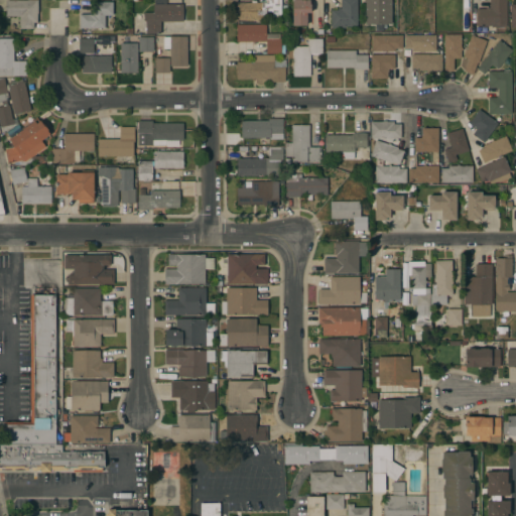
[(5,0),(37,0),(37,13),(37,22),(33,22),(33,28),(18,28),(19,16),(5,16),(5,0)]
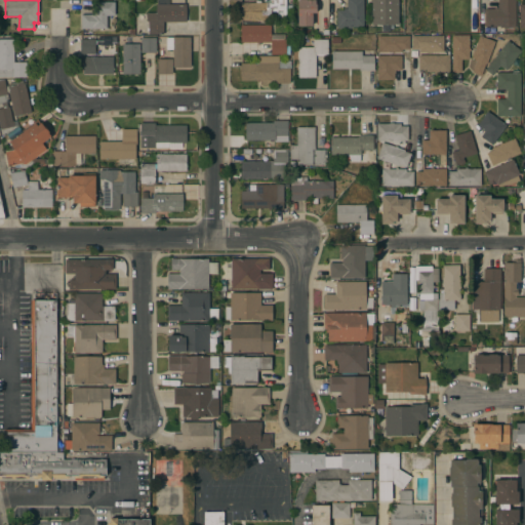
[(240,3),(255,3),(255,0),(260,0),(260,3),(271,3),(271,0),(285,0),(285,16),(277,16),(277,11),(270,11),(270,23),(259,23),(259,21),(240,21),(240,3)]
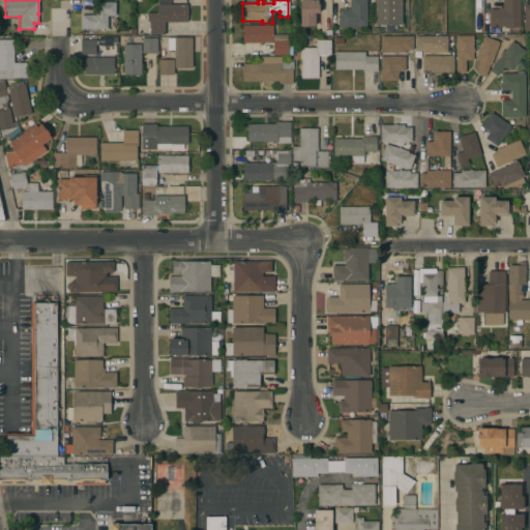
[(299,0),(318,0),(319,13),(315,13),(315,26),(300,26),(299,0)]
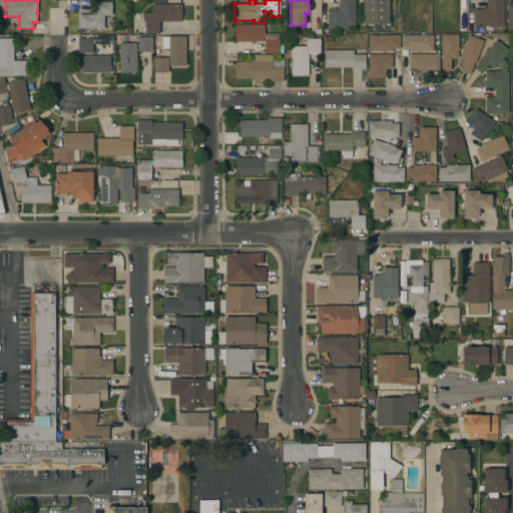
[(355,0),(355,26),(343,26),(344,28),(329,28),(329,10),(336,10),(336,8),(339,8),(339,0),(355,0)]
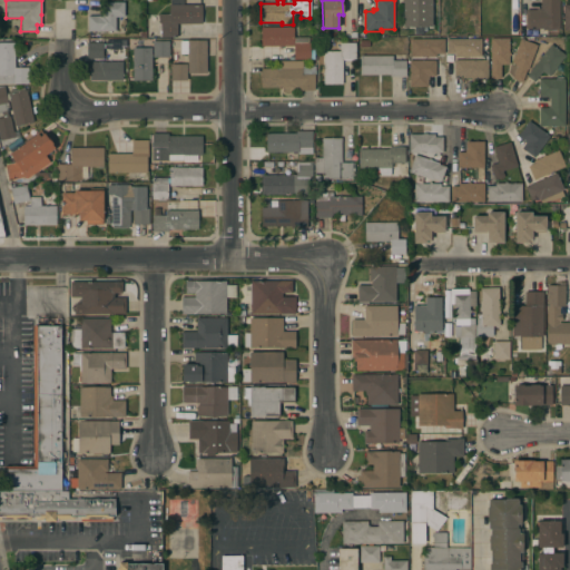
[(403,0),(432,0),(432,28),(403,28),(403,0)]
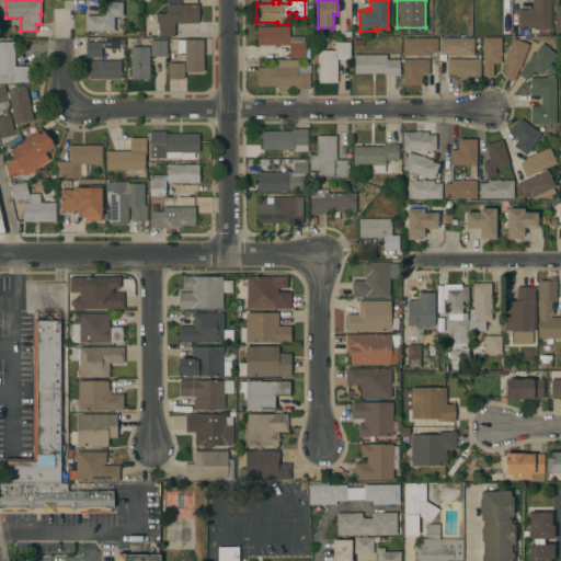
[(517,10),(527,10),(527,7),(531,7),(531,0),(550,0),(550,30),(538,30),(538,36),(519,36),(519,29),(517,29),(517,10)]
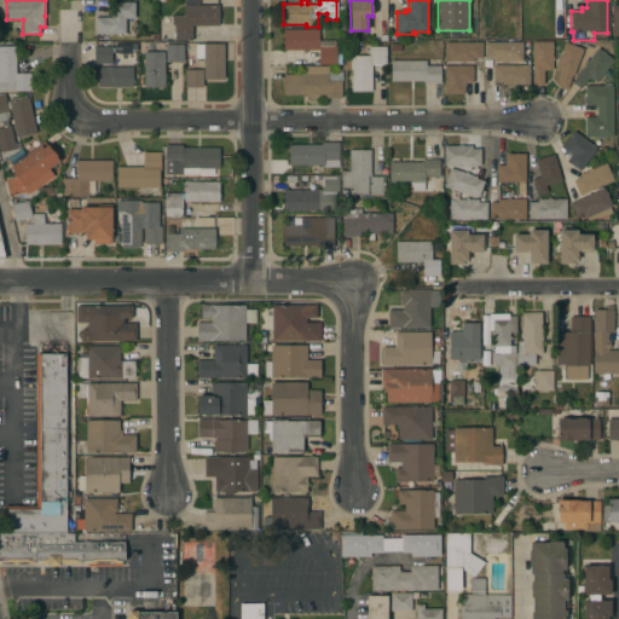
[(96,17),(111,17),(111,3),(134,3),(134,18),(126,18),(126,34),(96,34),(96,17)]
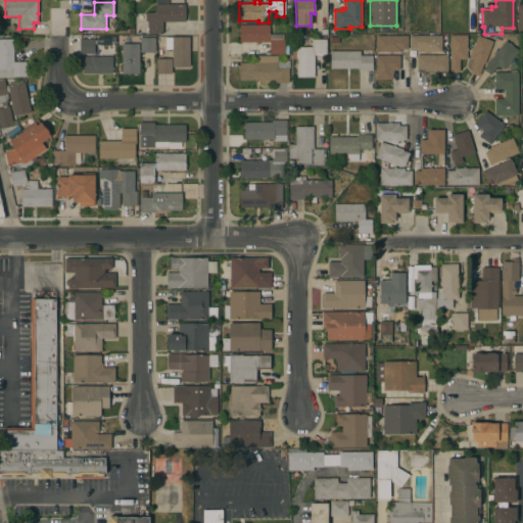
[(147,21),(145,21),(145,12),(155,12),(155,4),(185,4),(185,21),(162,21),(162,35),(147,35),(147,21)]
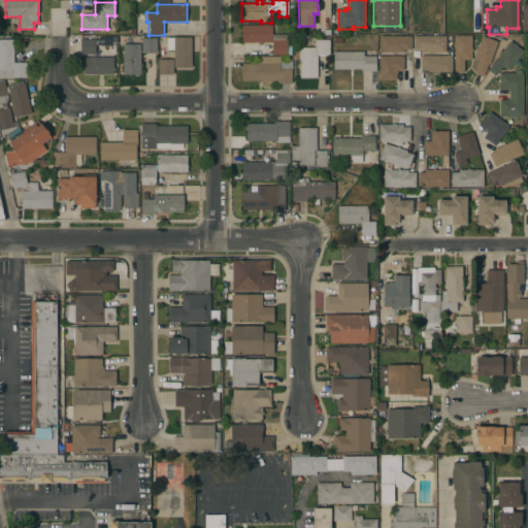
[(241,25),(272,25),(272,34),(286,34),(286,39),(287,39),(287,45),(291,45),(291,55),(271,55),(271,42),(261,42),(261,45),(258,45),(258,42),(241,42),(241,25)]
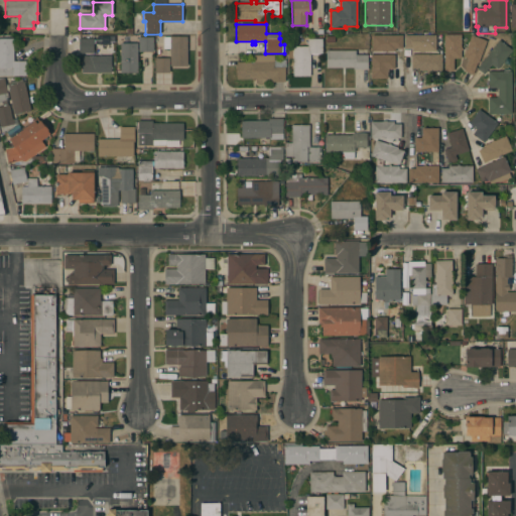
[(371,35),(402,35),(402,48),(395,48),(395,51),(387,51),(387,52),(385,52),(385,51),(371,51),(371,35)]
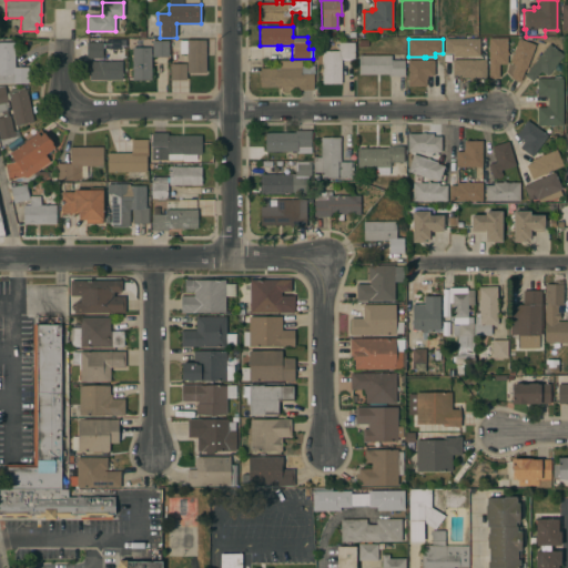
[(445,39),(479,39),(479,57),(465,57),(465,58),(462,58),(462,57),(453,57),(453,53),(445,53),(445,39)]
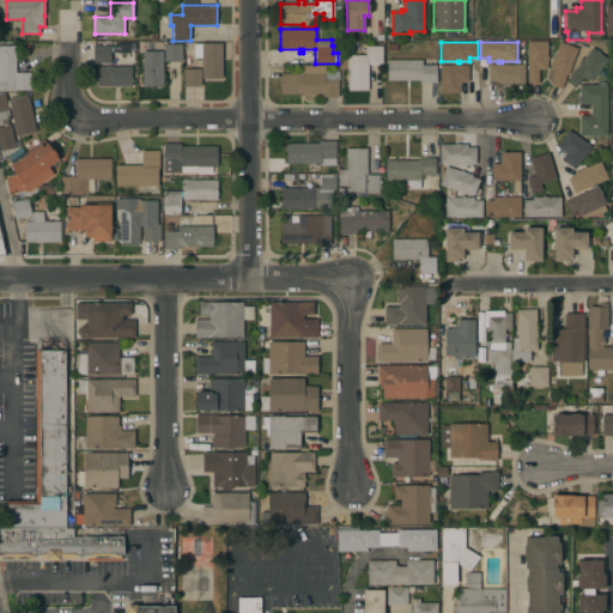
[(527,42),(547,42),(547,56),(548,56),(548,60),(547,60),(547,70),(539,70),(539,84),(527,84),(527,42)]
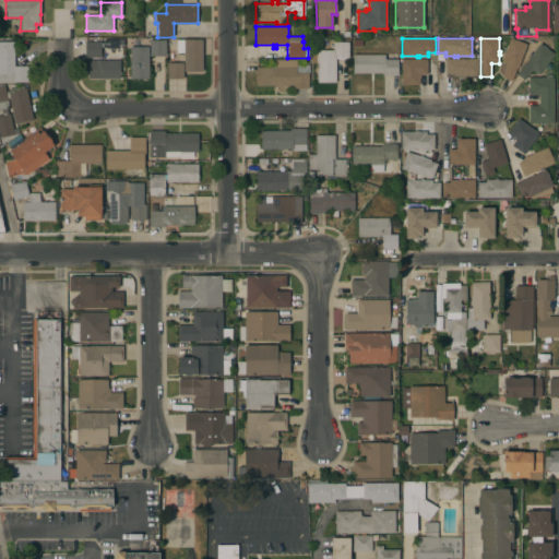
[(518,68),(516,68),(512,80),(502,76),(507,63),(501,61),(503,54),(502,54),(503,50),(506,51),(510,38),(526,45),(518,68)]
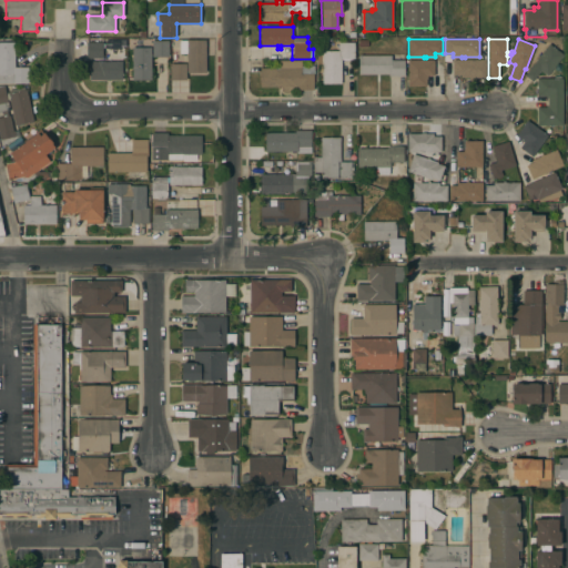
[(179,41),(186,41),(186,40),(206,40),(205,72),(186,72),(186,53),(179,53),(179,41)]
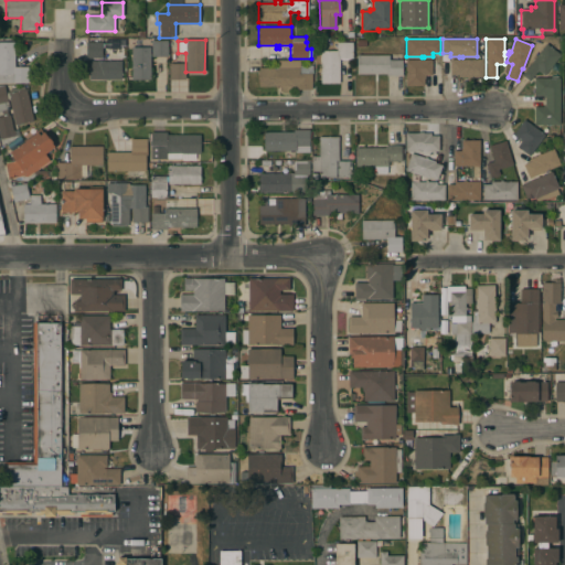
[(168,41),(168,56),(151,57),(151,41),(168,41)]
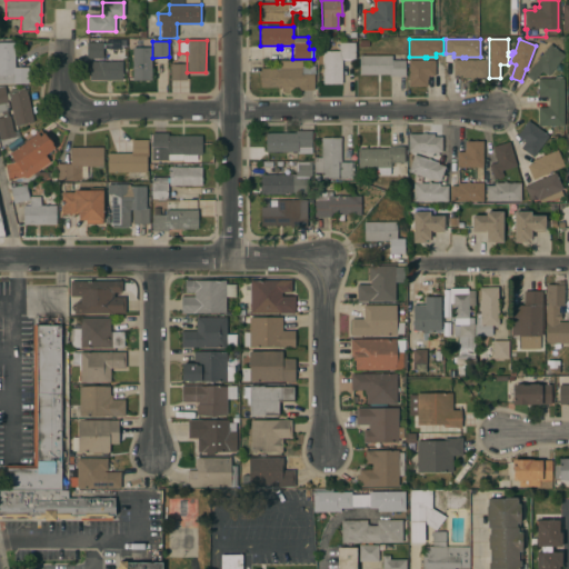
[(0,42),(15,42),(15,67),(28,67),(28,83),(0,83),(0,42)]
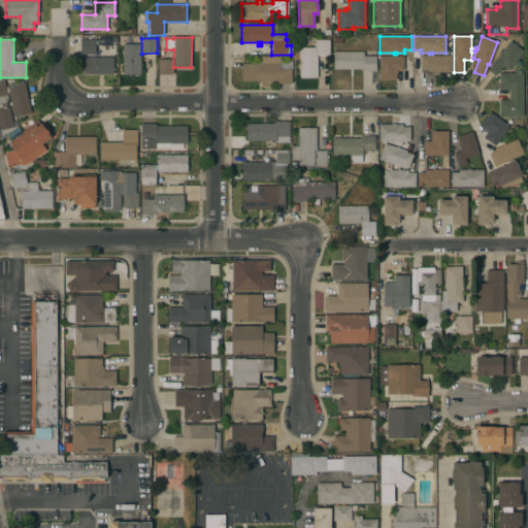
[(80,39),(95,39),(95,55),(80,55),(80,39)]
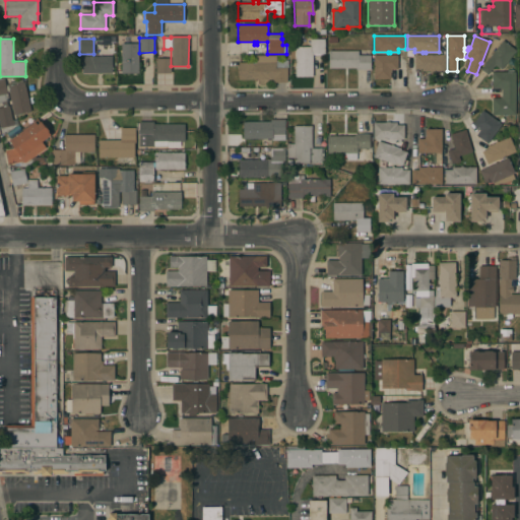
[(295,53),(289,53),(289,47),(310,47),(310,39),(324,39),(324,54),(313,54),(313,76),(295,76),(295,53)]
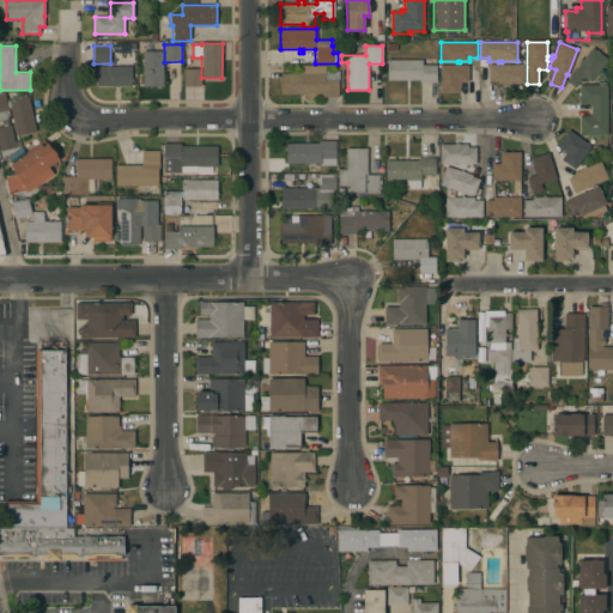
[(593,48),(608,60),(590,83),(583,77),(575,87),(566,82),(593,48)]
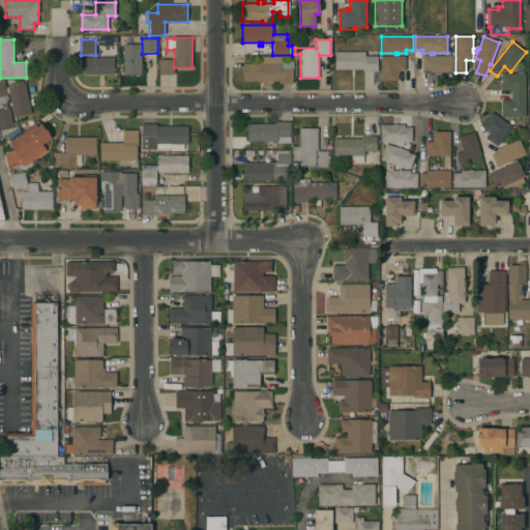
[(123,45),(141,45),(141,75),(123,75),(123,45)]
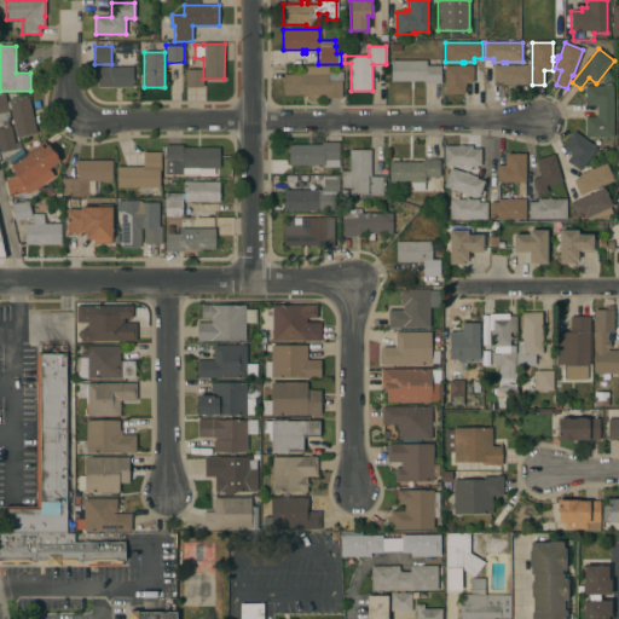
[(391,61),(427,61),(427,65),(441,67),(441,84),(423,84),(423,81),(391,81),(391,61)]
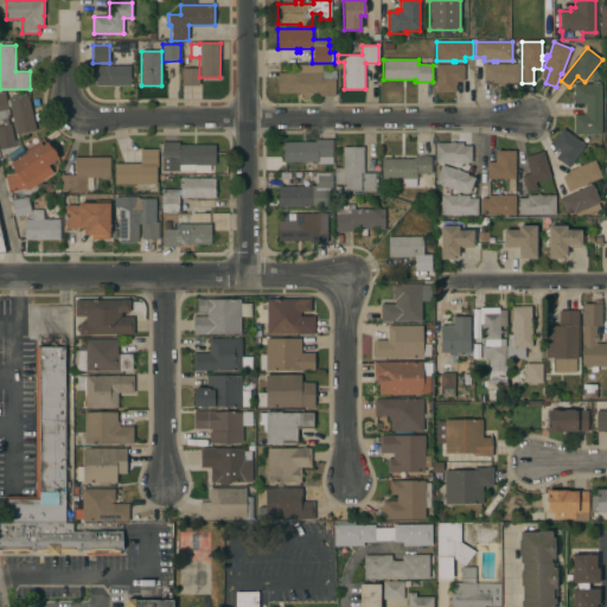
[(436,64),(464,64),(464,81),(457,81),(457,84),(455,84),(455,93),(435,93),(436,64)]
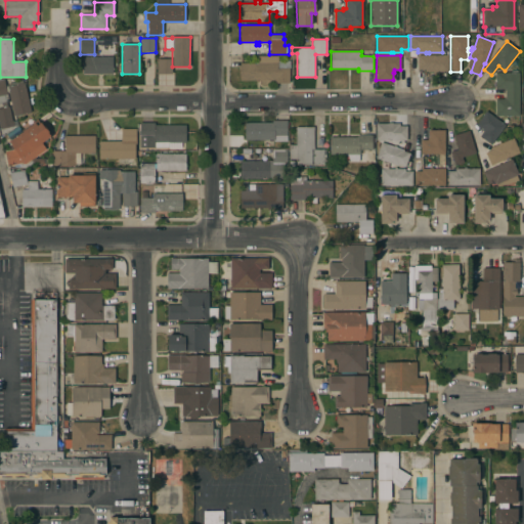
[(448,55),(448,72),(425,72),(425,70),(418,70),(418,55),(448,55)]
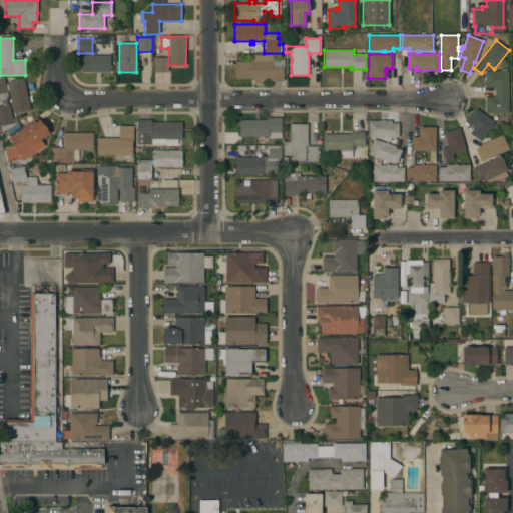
[(110,55),(110,72),(81,72),(81,55),(110,55)]
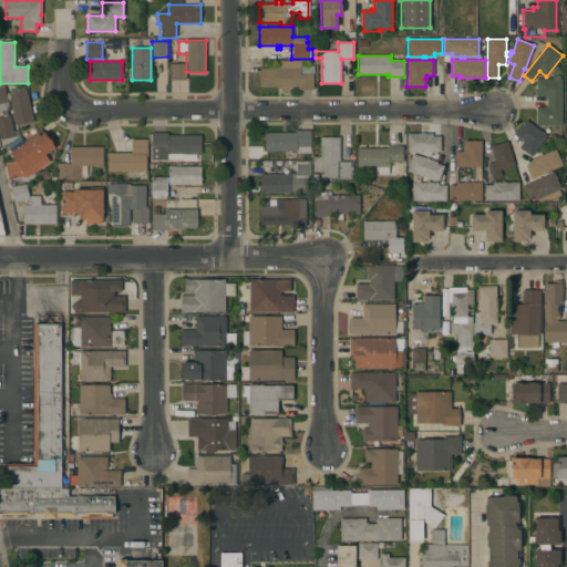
[(259,68),(278,69),(278,61),(301,61),(301,65),(313,65),(313,73),(312,73),(312,90),(297,90),(297,88),(259,86),(259,68)]
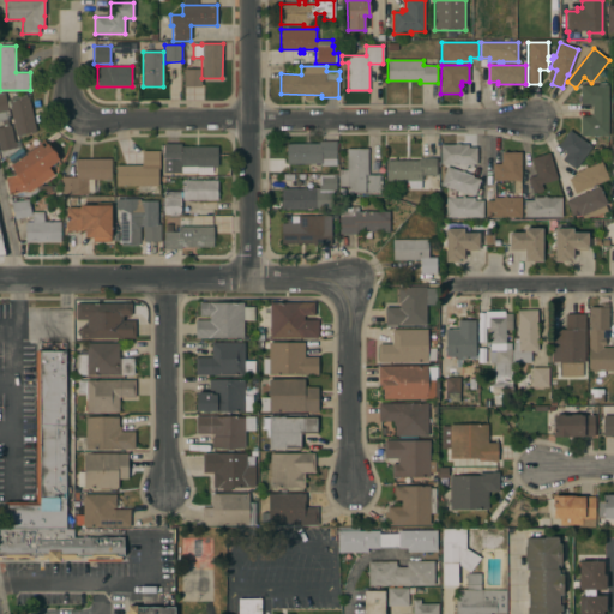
[(202,86),(184,86),(184,68),(202,68),(202,86)]
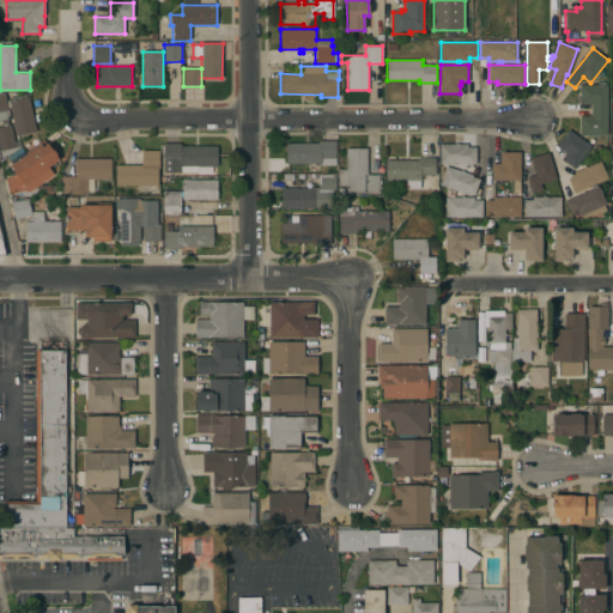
[(580,116),(589,116),(589,114),(592,114),(592,105),(589,105),(589,104),(580,104),(580,85),(607,85),(607,135),(580,135),(580,116)]
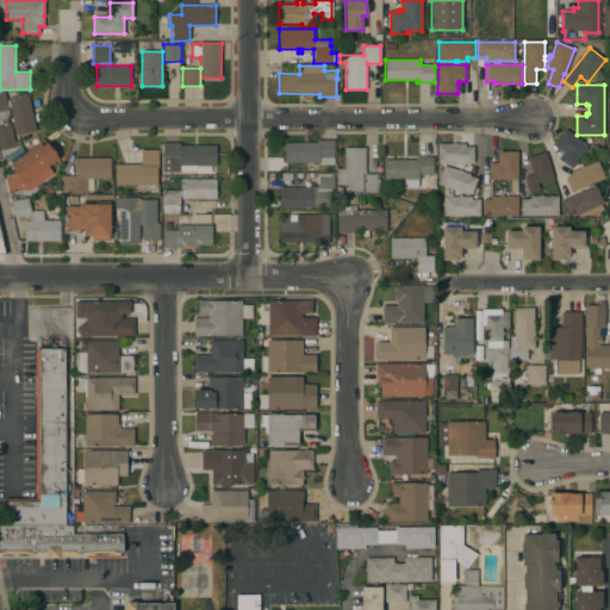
[(0,150),(0,125),(2,125),(1,120),(0,120),(0,92),(8,92),(10,97),(27,93),(36,130),(17,135),(10,106),(7,106),(11,118),(7,119),(8,124),(10,124),(14,141),(16,141),(17,147),(0,150)]
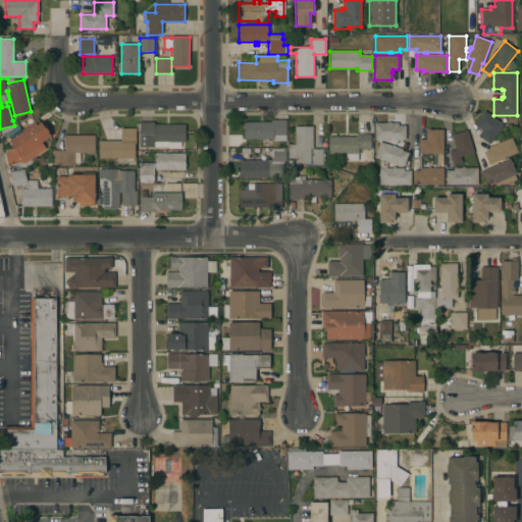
[(503,124),(489,144),(477,136),(481,131),(479,129),(480,128),(474,124),(483,111),(503,124)]
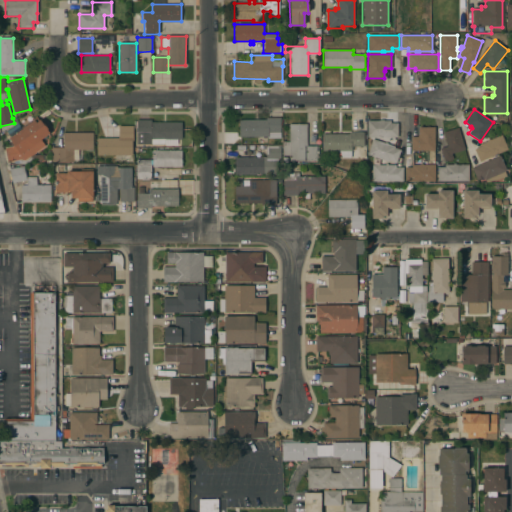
[(36,116),(39,120),(42,118),(51,131),(40,139),(45,146),(24,161),(21,159),(8,163),(4,148),(12,146),(9,142),(10,141),(8,138),(22,129),(21,127),(36,116)]
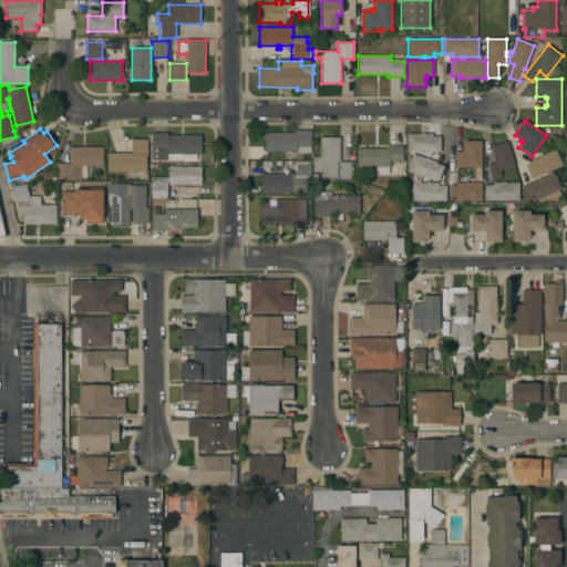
[(295,132),(295,131),(310,131),(310,146),(297,146),(297,152),(265,152),(265,133),(295,132)]
